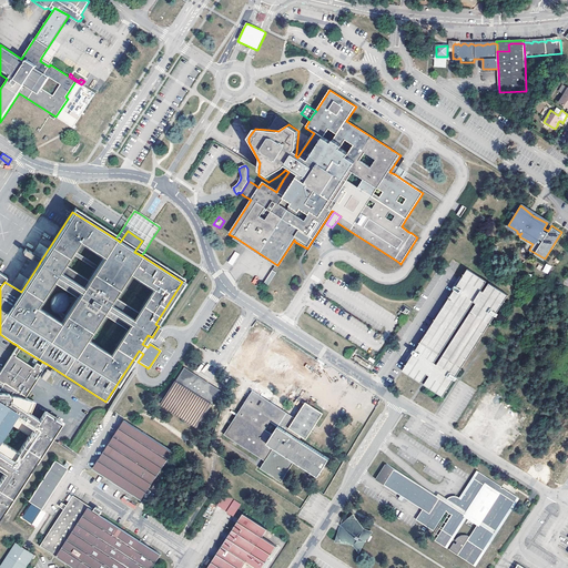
[(277,265),(235,237),(233,240),(237,242),(274,266),(279,269),(295,242),(294,240),(277,265)]
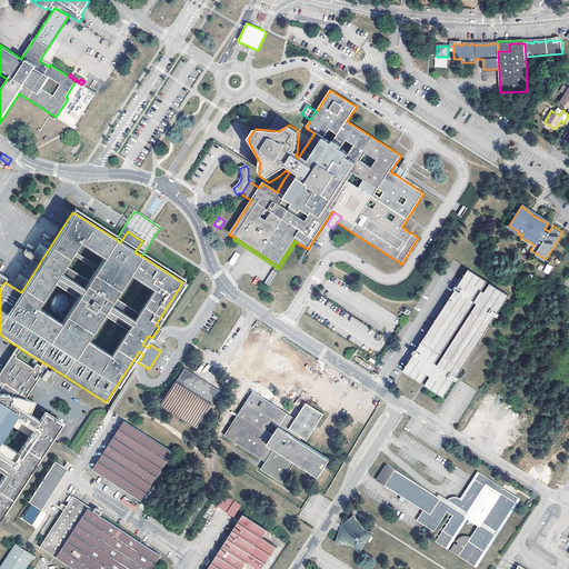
[(25,251),(22,255),(32,261),(35,258),(25,251)]
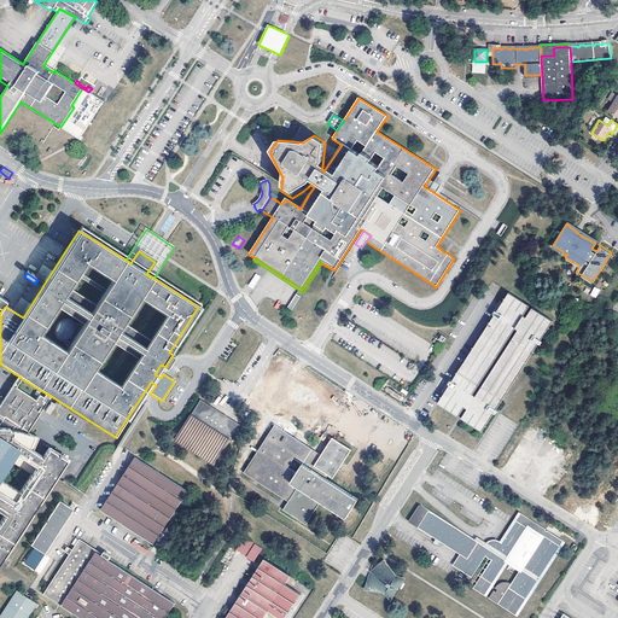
[(594,286),(590,295),(596,298),(600,290),(594,286)]
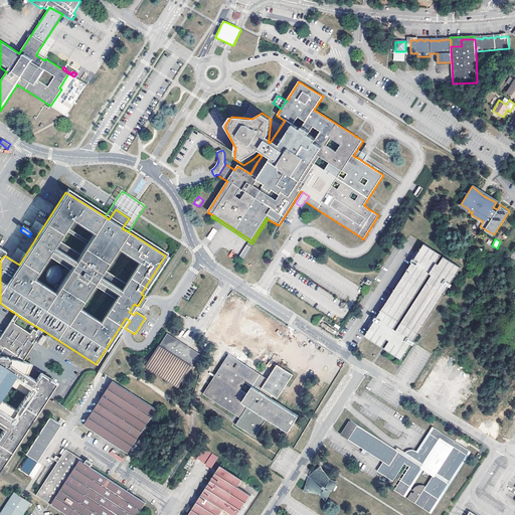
[(242,261),(251,246),(247,243),(238,258),(242,261)]
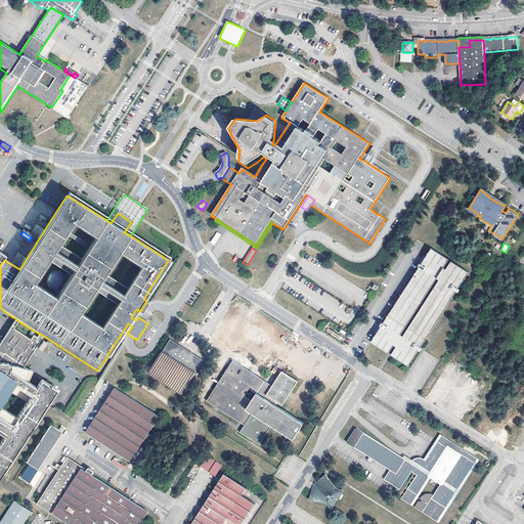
[(376,335),(370,342),(388,353),(391,355),(409,366),(470,272),(440,253),(432,248),(425,259),(423,262),(419,267),(385,321),(380,330),(376,335)]
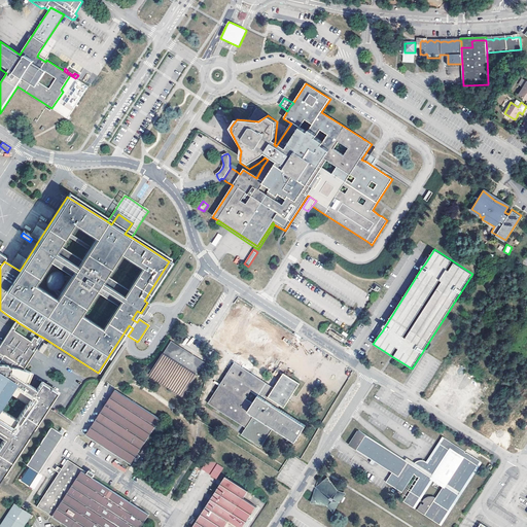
[(18,322),(15,320),(10,328),(7,334),(1,342),(20,353),(25,352),(31,356),(34,352),(43,338),(39,336),(37,339),(33,346),(29,344),(31,341),(12,329),(18,322)]
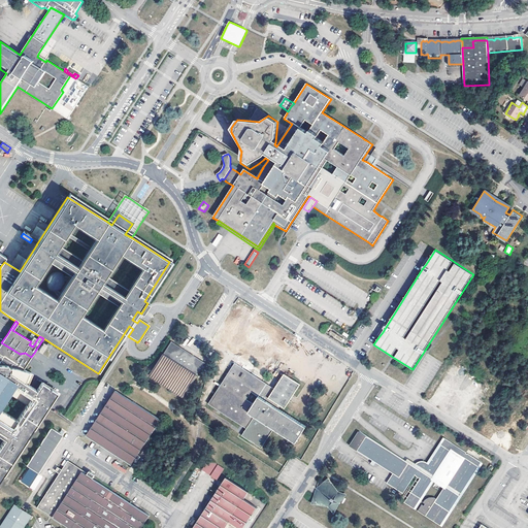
[(34,337),(31,341),(29,344),(33,347),(37,339),(34,337)]
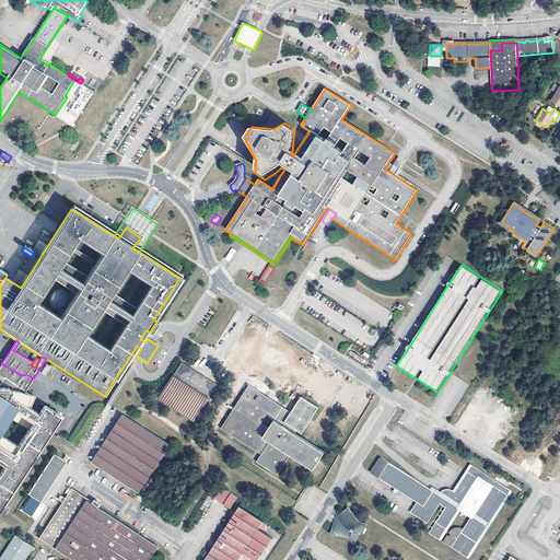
[(0,514),(53,433),(63,417),(45,405),(38,413),(30,408),(35,396),(24,393),(33,378),(26,374),(21,375),(1,363),(0,365),(0,514)]
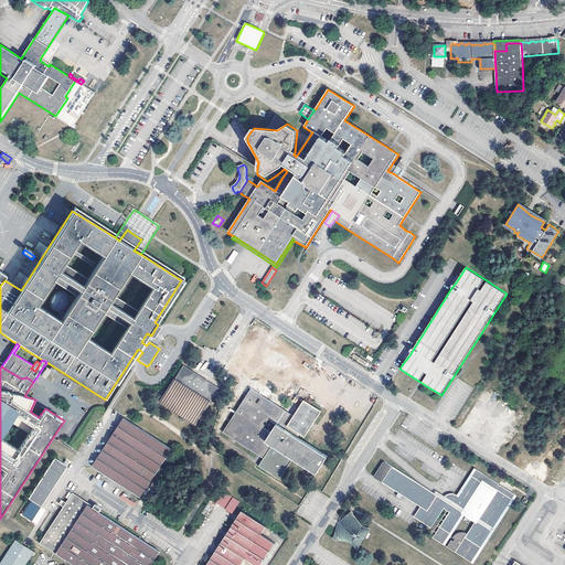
[(163,395),(160,401),(196,425),(212,403),(210,401),(219,388),(206,380),(185,366),(176,380),(174,379),(163,395)]
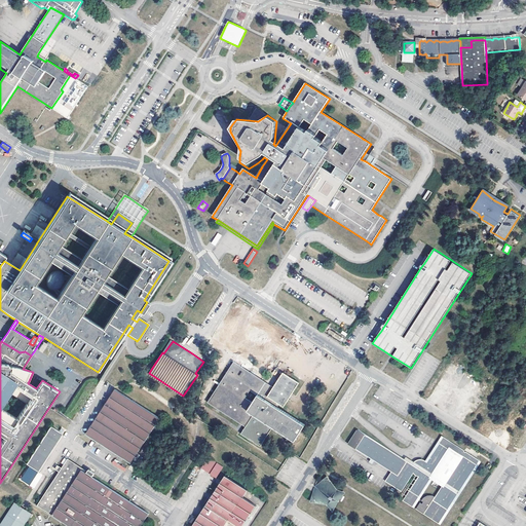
[(232,362),(208,404),(245,425),(239,435),(261,447),(270,429),(294,443),(305,423),(267,402),(269,400),(284,408),(298,382),(282,373),(273,386),(232,362)]
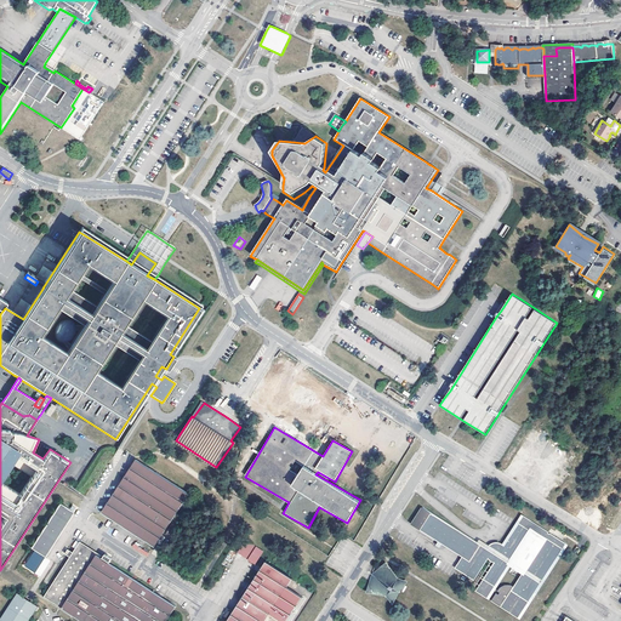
[(180,510),(189,494),(136,460),(101,512),(119,524),(154,547),(180,510)]
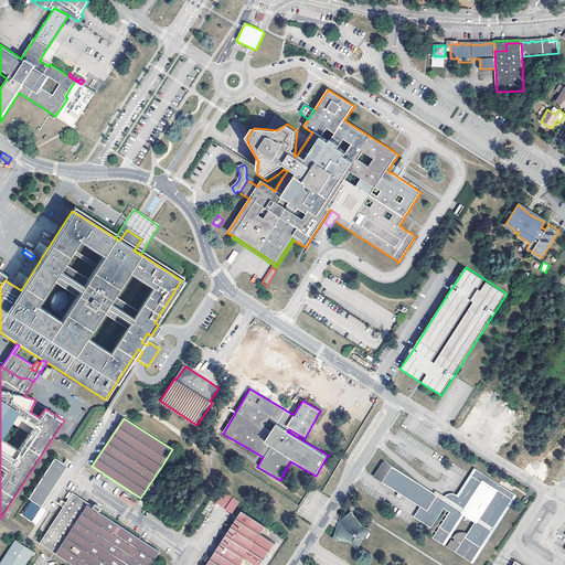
[(394,448),(385,461),(374,476),(407,498),(401,508),(416,518),(432,528),(444,508),(446,510),(450,511),(433,539),(445,547),(448,541),(451,536),(464,516),(473,523),(467,534),(465,533),(460,533),(457,534),(455,535),(454,537),(452,539),(455,540),(454,542),(451,541),(450,542),(447,547),(456,553),(472,564),(516,496),(502,486),(499,484),(476,469),(472,475),(459,496),(456,494),(455,494),(452,493),(450,493),(448,494),(446,496),(444,499),(436,493),(428,489),(436,476),(394,448)]
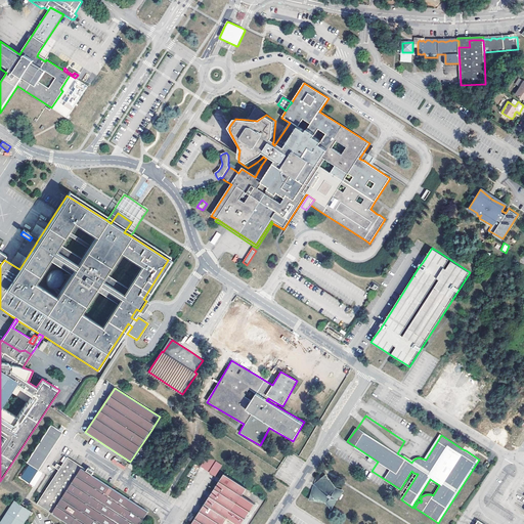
[(38,469),(61,432),(50,424),(26,462),(29,464),(20,476),(33,485),(42,472),(38,469)]
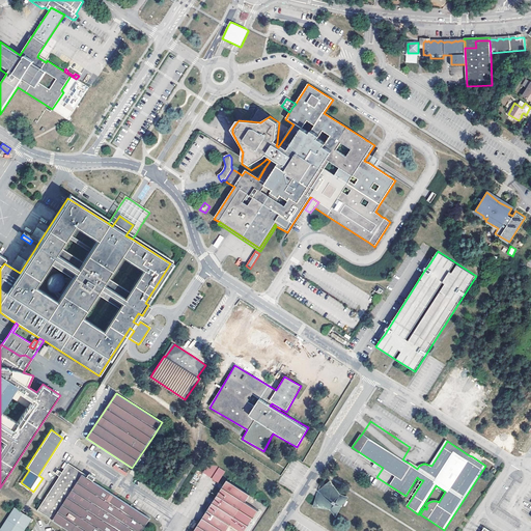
[(211,462),(203,472),(219,482),(223,476),(226,471),(211,462)]
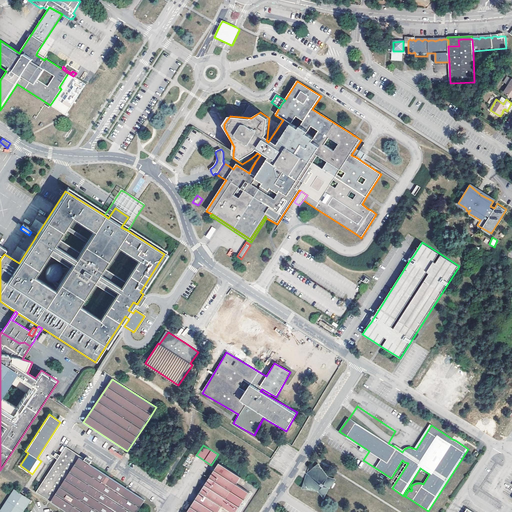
[(60,456),(58,459),(55,463),(44,481),(42,483),(37,492),(50,501),(67,511),(137,511),(145,500),(90,464),(90,463),(91,463),(93,460),(87,457),(85,460),(85,461),(65,448),(60,456)]
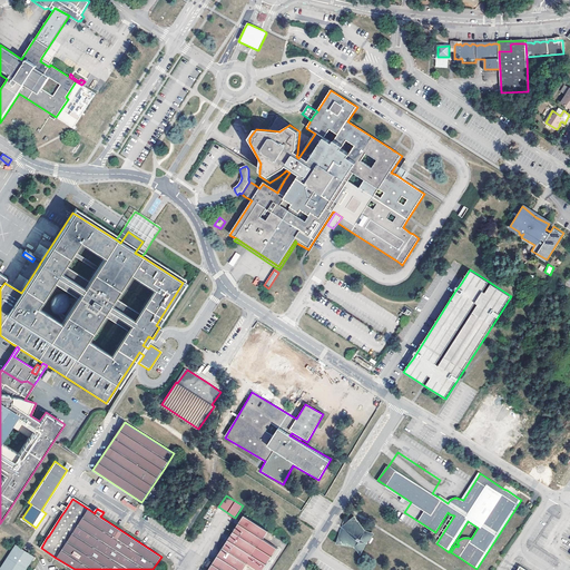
[(243,569),(248,562),(258,569),(262,569),(277,548),(264,539),(268,531),(244,516),(237,526),(231,537),(227,542),(220,538),(216,544),(217,546),(222,549),(219,552),(217,558),(214,561),(208,569),(243,569)]
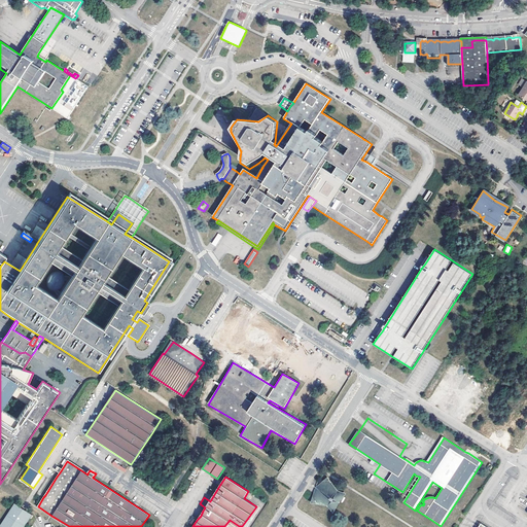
[(320,483),(315,487),(313,494),(311,502),(327,506),(334,513),(339,502),(346,493),(338,491),(327,477),(320,483)]
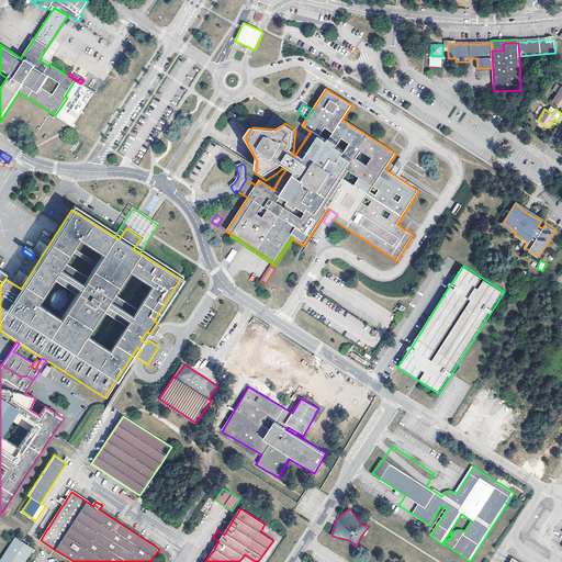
[(25,561),(34,549),(23,541),(15,537),(0,560),(0,561),(25,561)]
